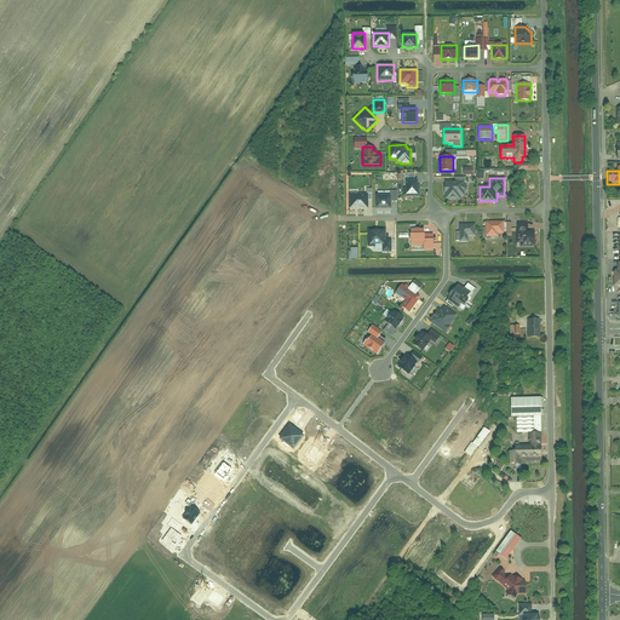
[(406,181),(406,194),(418,194),(418,181),(406,181)]
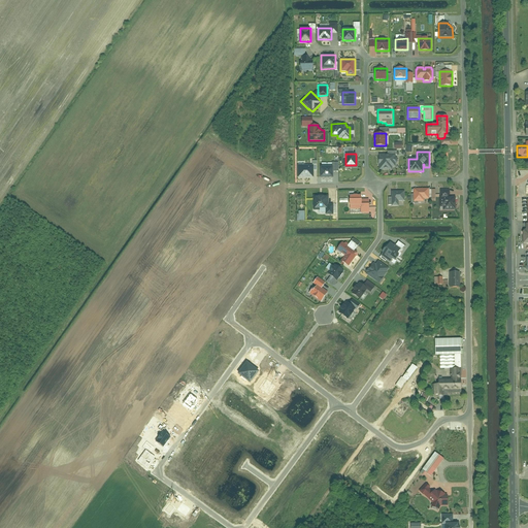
[(380,170),(392,170),(392,167),(395,167),(395,164),(396,164),(397,162),(398,159),(396,158),(395,158),(395,154),(377,155),(378,167),(380,167),(380,170)]
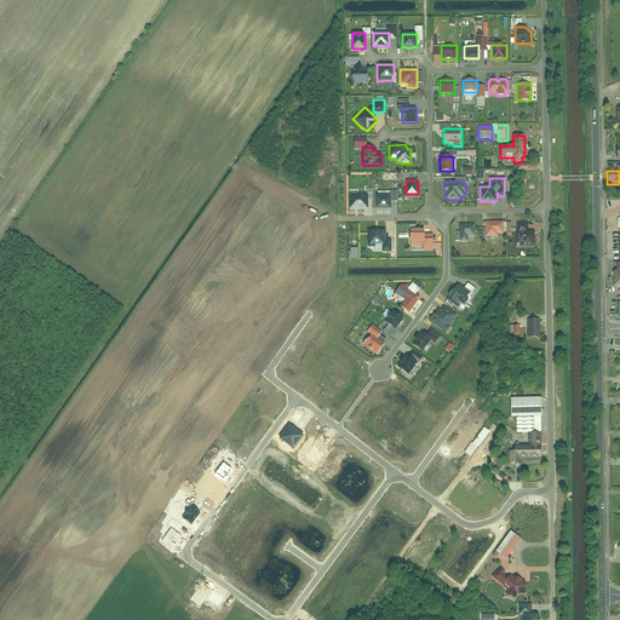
[(350,208),(368,208),(368,194),(350,194),(350,208)]
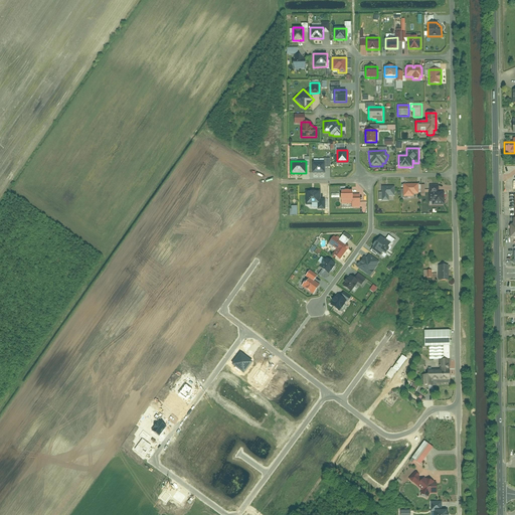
[(312,162),(313,173),(325,173),(325,162),(312,162)]
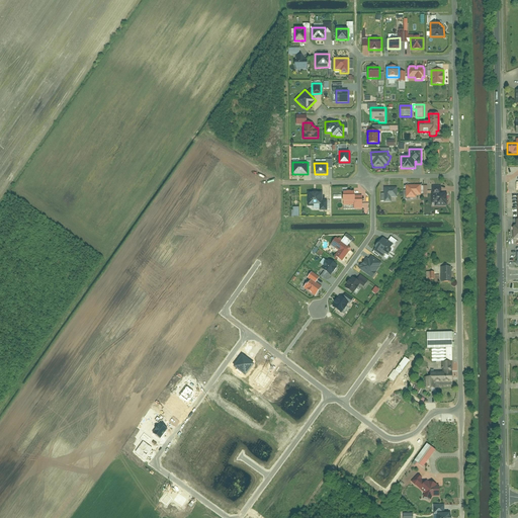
[(416,198),(416,195),(421,195),(421,185),(406,185),(406,198),(416,198)]
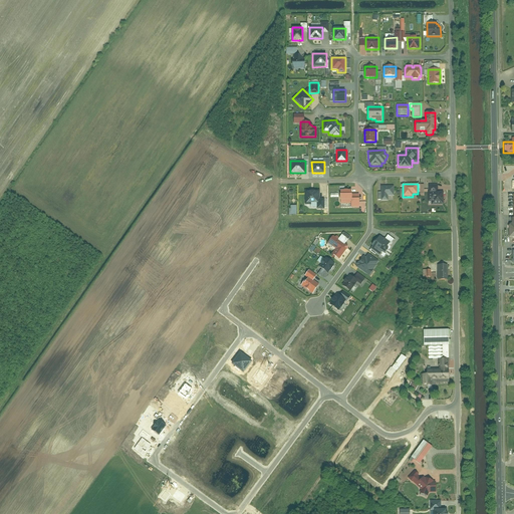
[(389,201),(389,196),(395,196),(394,186),(381,186),(381,201),(389,201)]
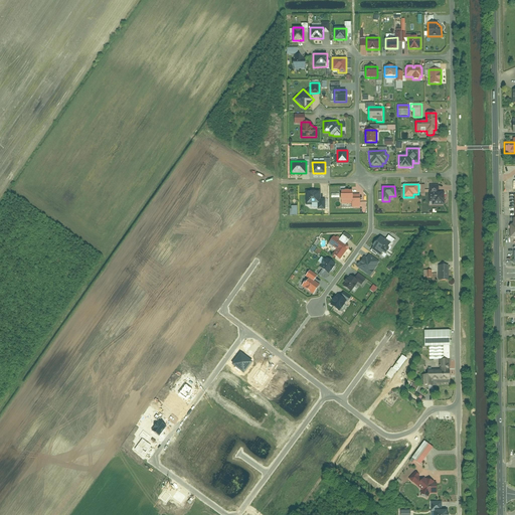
[(312,205),(312,203),(318,203),(319,203),(319,199),(319,190),(306,190),(306,203),(306,205),(312,205)]
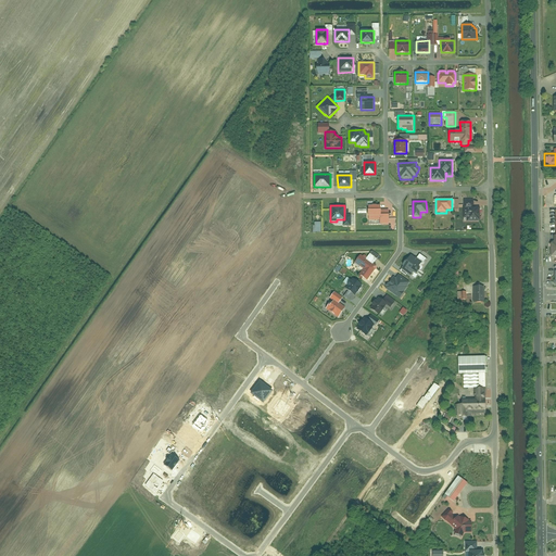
[(381,220),(381,205),(369,205),(369,220),(381,220)]
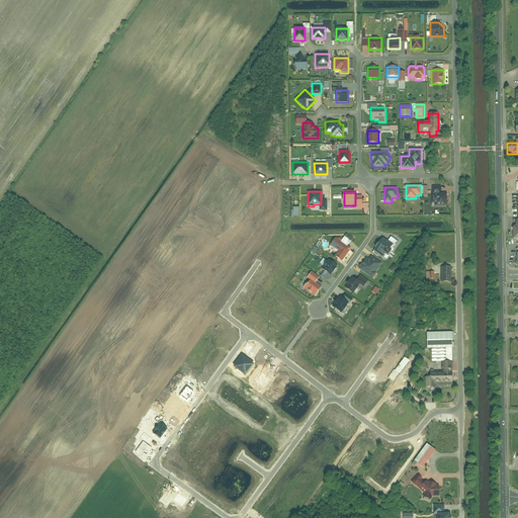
[(432,203),(434,203),(435,206),(446,206),(446,193),(432,193),(432,203)]
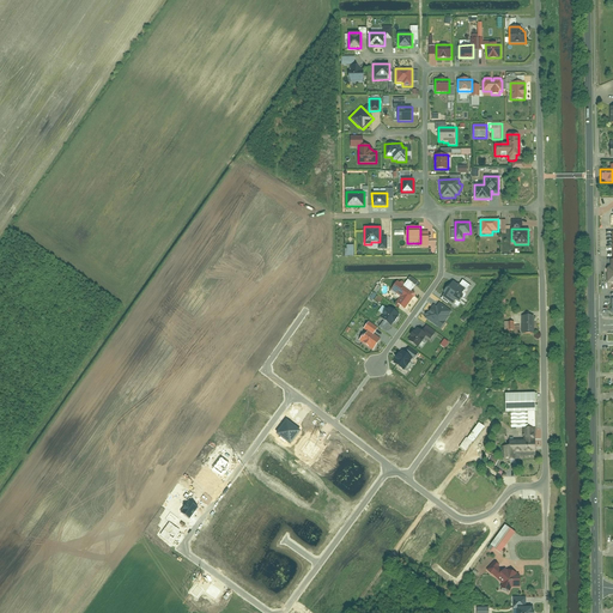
[(416,286),(407,280),(402,286),(411,292),(416,286)]
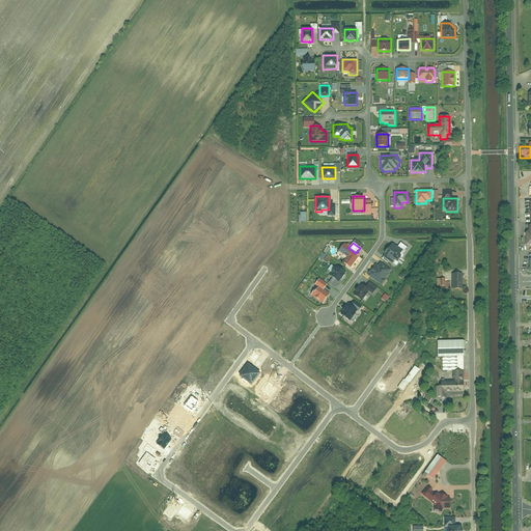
[(402,251),(402,250),(397,247),(392,243),(389,247),(388,247),(384,253),(385,254),(383,257),(393,264),(395,260),(397,261),(401,256),(399,255),(402,251)]
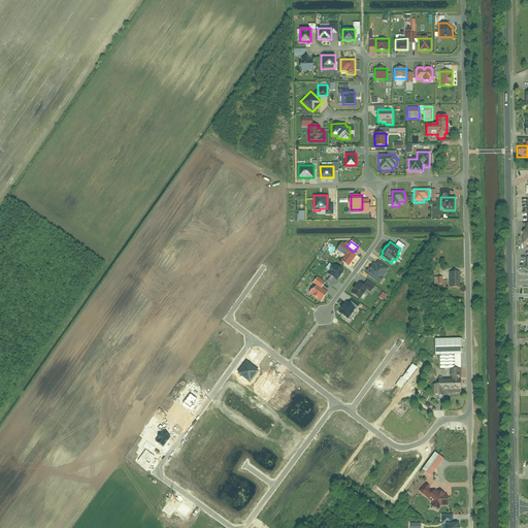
[(398,241),(395,245),(400,249),(400,250),(402,252),(406,246),(398,241)]
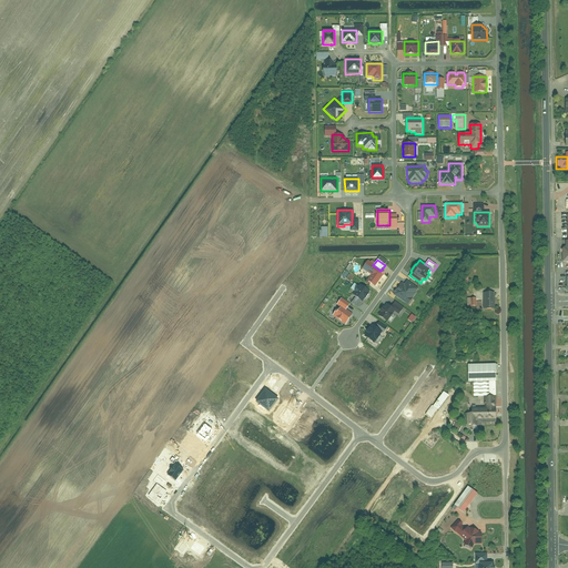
[(363,269),(371,275),(366,281),(368,282),(375,286),(383,276),(385,275),(384,271),(381,271),(373,265),(368,261),(363,269)]
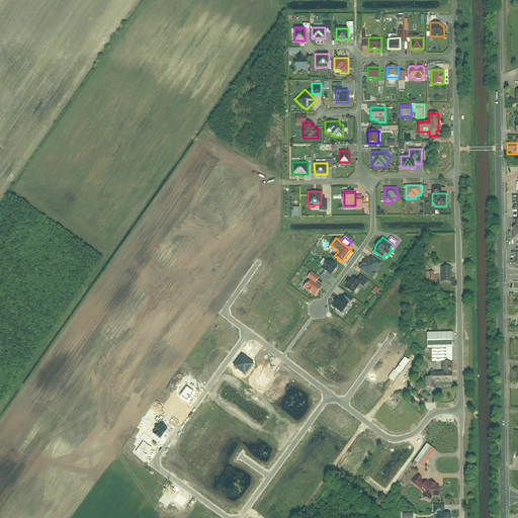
[(372,256),(369,260),(368,259),(367,262),(365,260),(359,269),(372,278),(382,264),(372,256)]
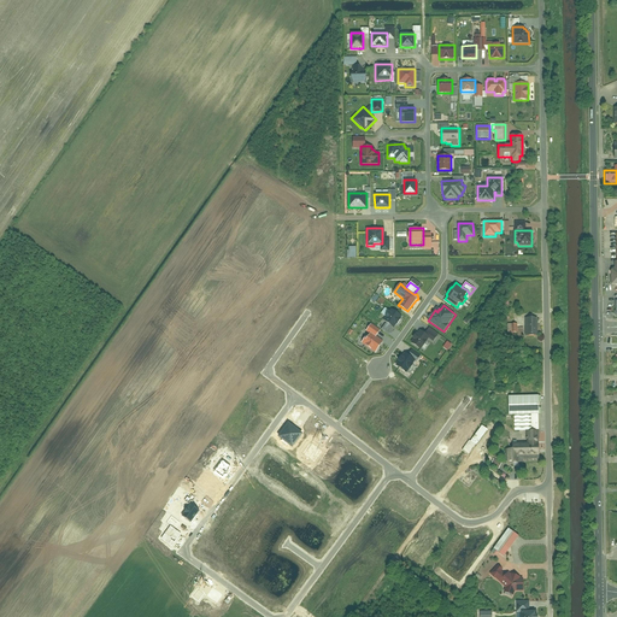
[(386,323),(393,328),(395,324),(397,325),(401,319),(400,318),(401,316),(392,309),(391,311),(389,311),(385,317),(386,317),(383,321),(386,323)]
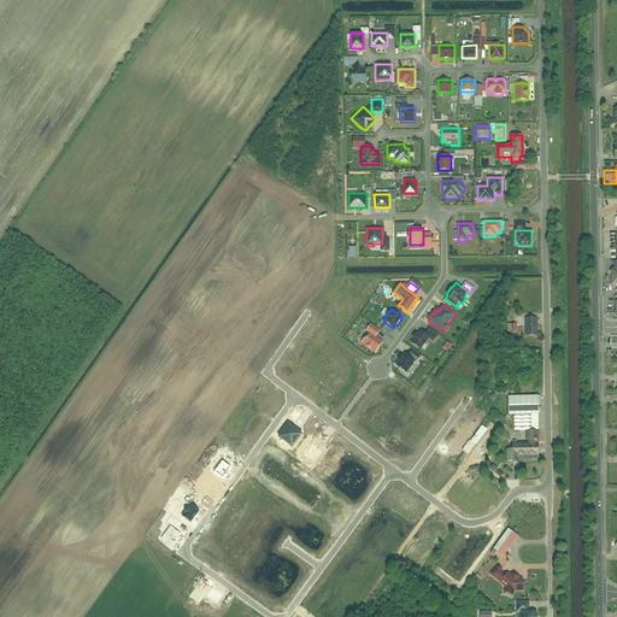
[(526,318),(526,336),(538,336),(538,318),(526,318)]
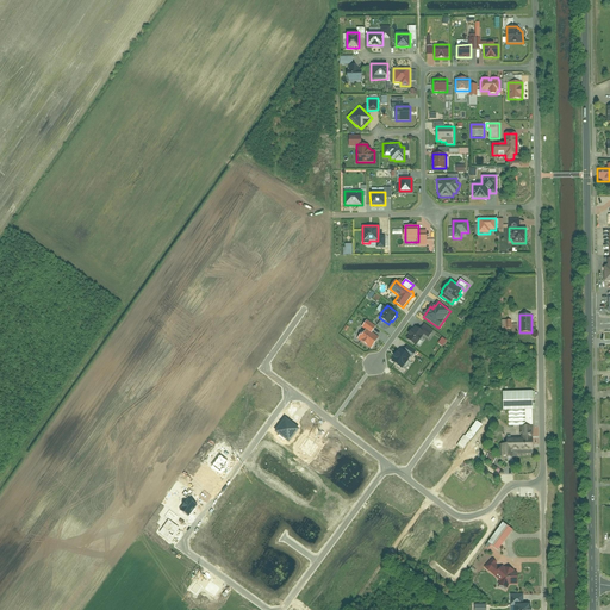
[(388,324),(381,319),(377,327),(385,332),(391,325),(388,324)]
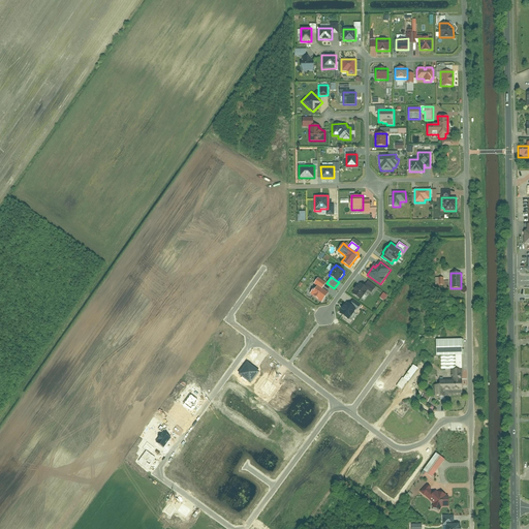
[(318,285),(322,288),(325,283),(318,278),(314,284),(317,286),(318,285)]
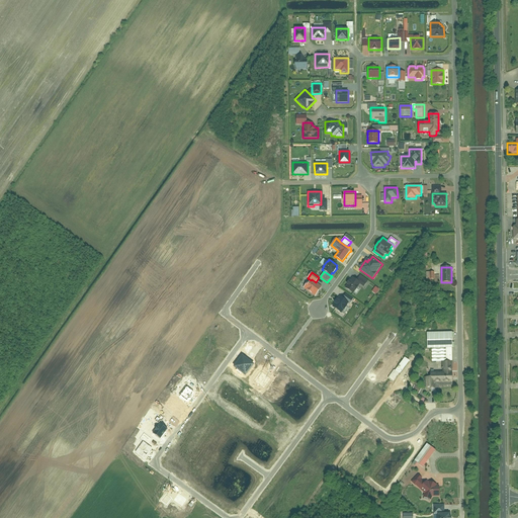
[(439,275),(434,275),(434,272),(430,272),(427,272),(426,280),(430,280),(433,280),(433,282),(439,282),(439,275)]
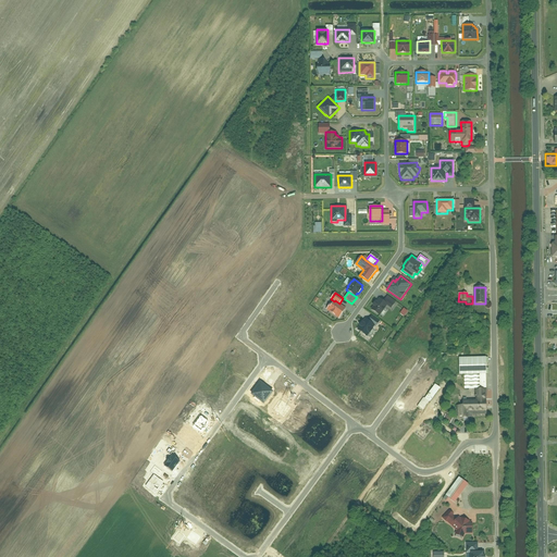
[(282,318),(292,305),(279,295),(269,309),(282,318)]
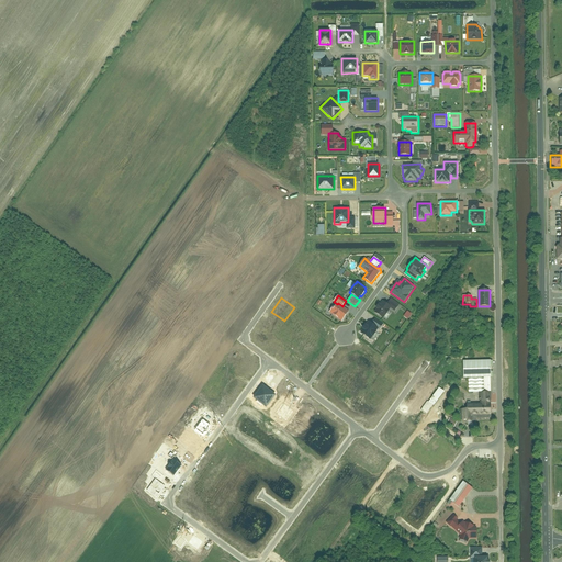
[(391,307),(391,308),(394,311),(400,304),(391,299),(388,304),(391,307)]
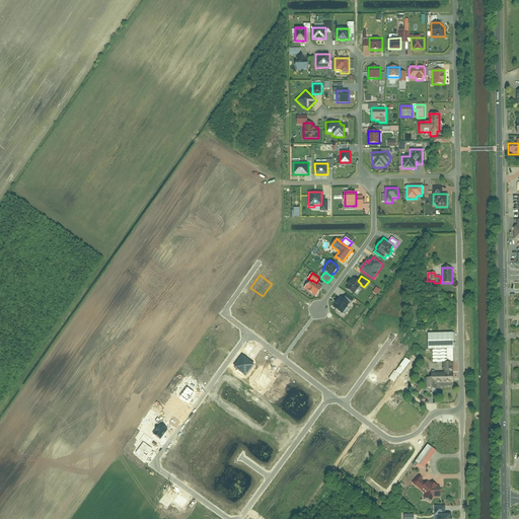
[(348,285),(346,288),(354,294),(361,285),(361,284),(358,281),(353,278),(351,280),(350,279),(347,284),(348,285)]
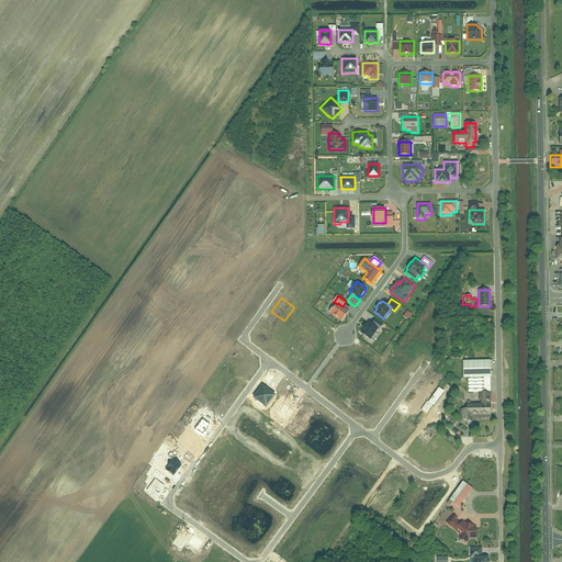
[(334,305),(329,312),(341,322),(349,312),(343,306),(338,303),(337,304),(335,306),(334,305)]
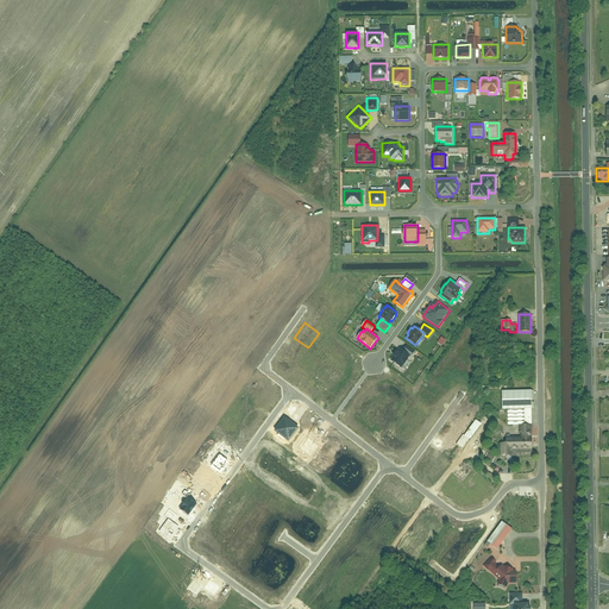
[(415,351),(405,344),(401,349),(410,356),(410,357),(415,351)]
